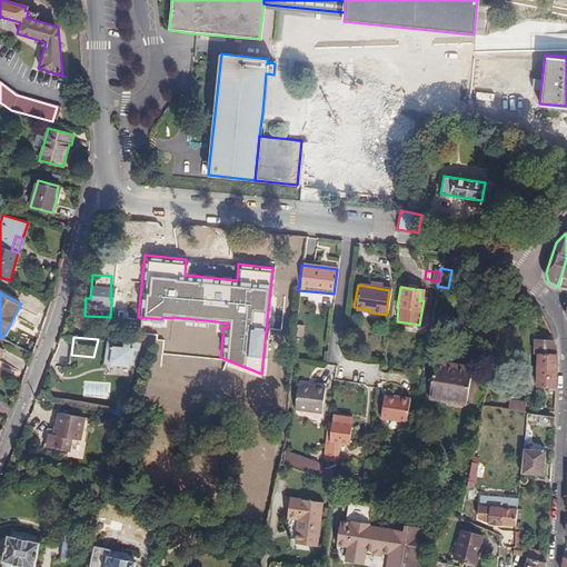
[(560,354),(553,338),(539,338),(537,351),(541,351),(539,384),(557,386),(560,354)]
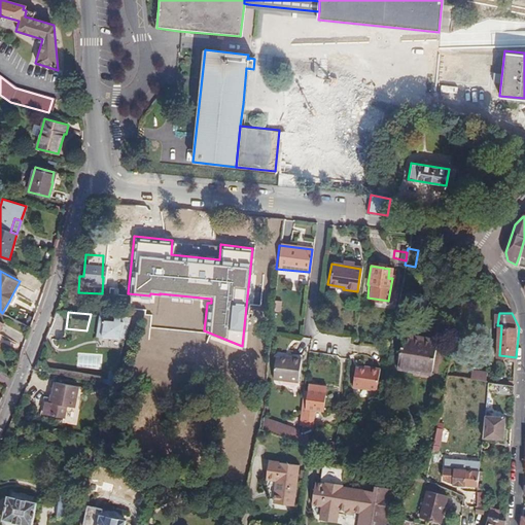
[(99,314),(94,337),(124,340),(130,316),(99,314)]
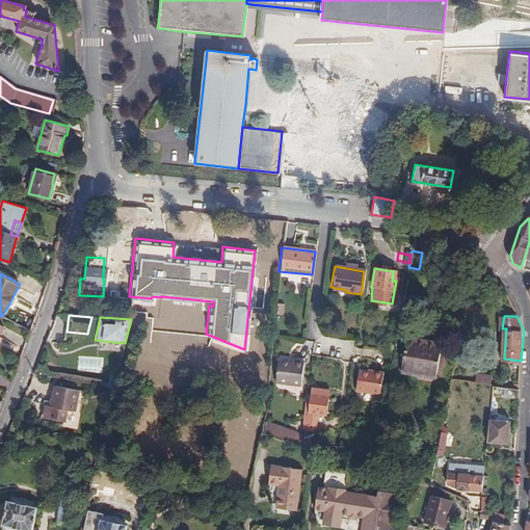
[(405,339),(399,371),(434,377),(440,344),(405,339)]
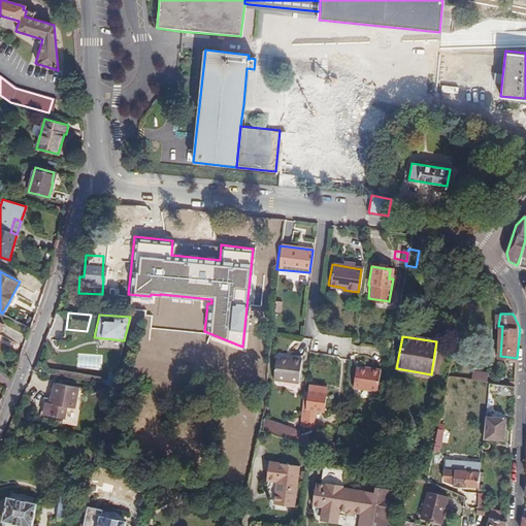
[(300,359),(290,358),(290,360),(283,360),(274,359),(272,381),(297,384),(300,359)]
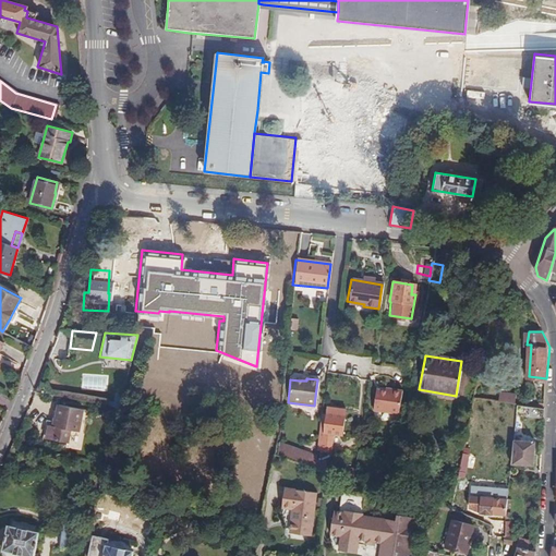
[(400,393),(390,390),(390,394),(384,393),(375,391),(371,412),(396,415),(400,393)]
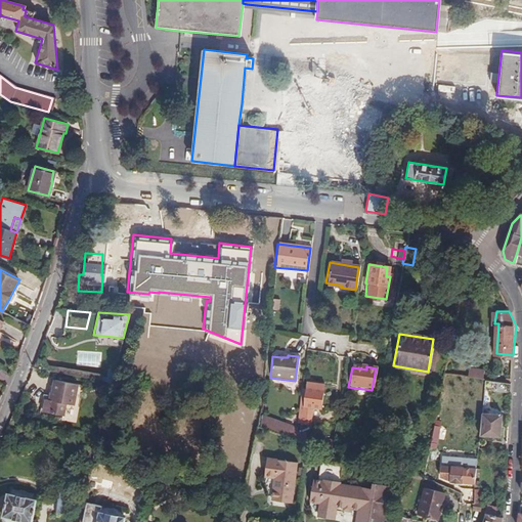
[(469,366),(468,376),(483,377),(483,367),(469,366)]
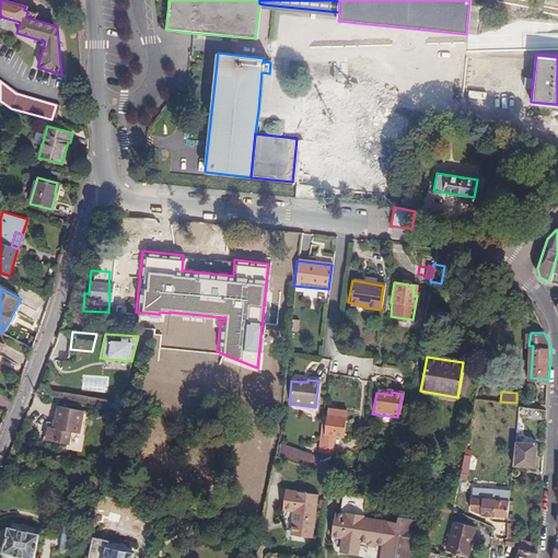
[(82,409),(58,405),(54,427),(48,426),(45,439),(68,443),(70,430),(79,432),(82,409)]
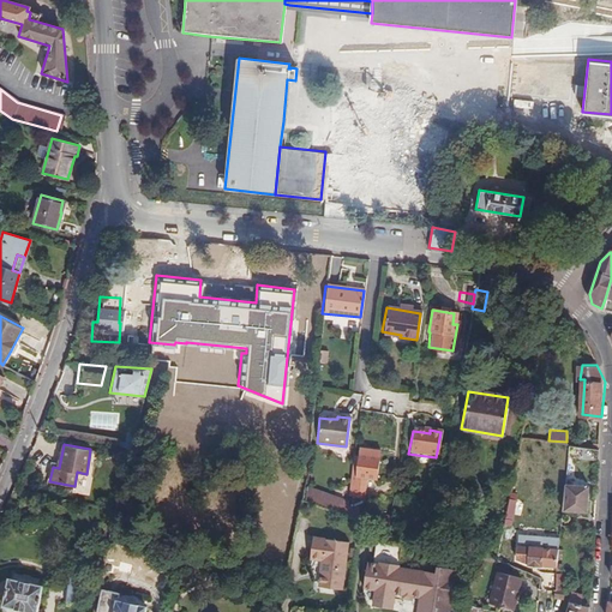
[(599,460),(600,449),(580,447),(579,457),(599,460)]
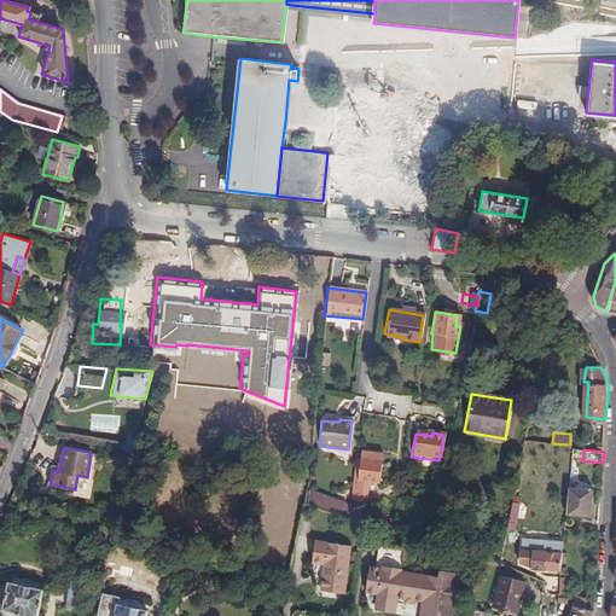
[(353,478),(352,492),(365,494),(367,484),(375,486),(377,458),(361,457),(360,462),(359,480),(353,478)]
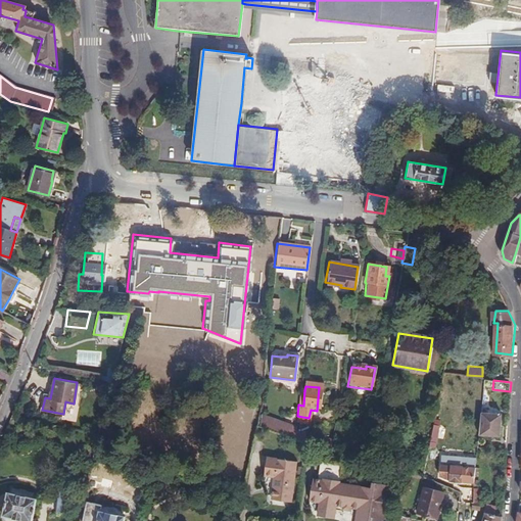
[(501,415),(480,412),(478,434),(498,436),(501,415)]
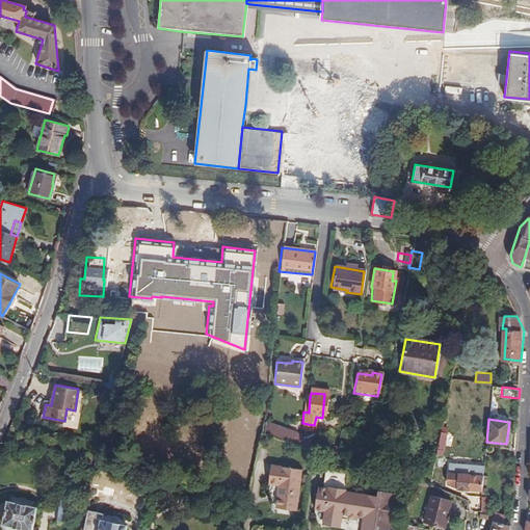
[(300,438),(263,422),(261,431),(298,447),(300,438)]
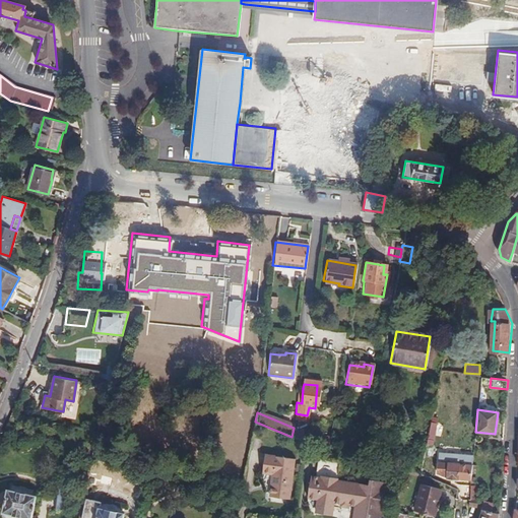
[(296,413),(294,428),(292,437),(302,441),(302,437),(302,433),(299,432),(301,422),(307,422),(307,415),(296,413)]
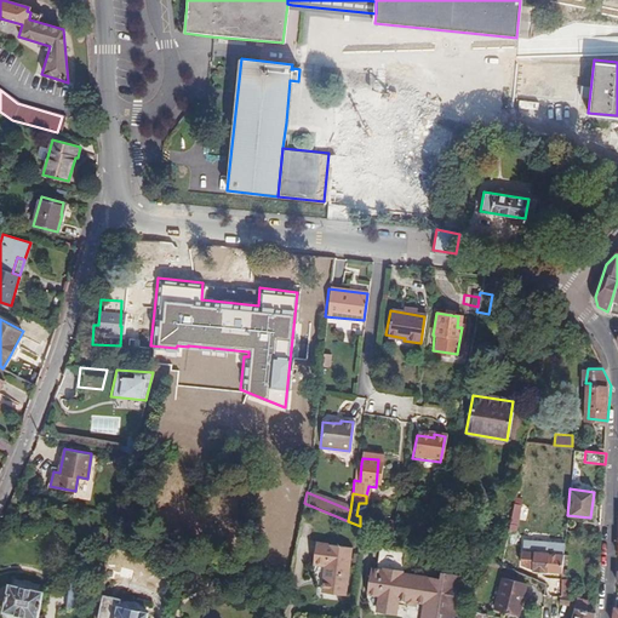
[(520,504),(513,503),(501,565),(513,570),(515,564),(508,561),(510,550),(520,504)]
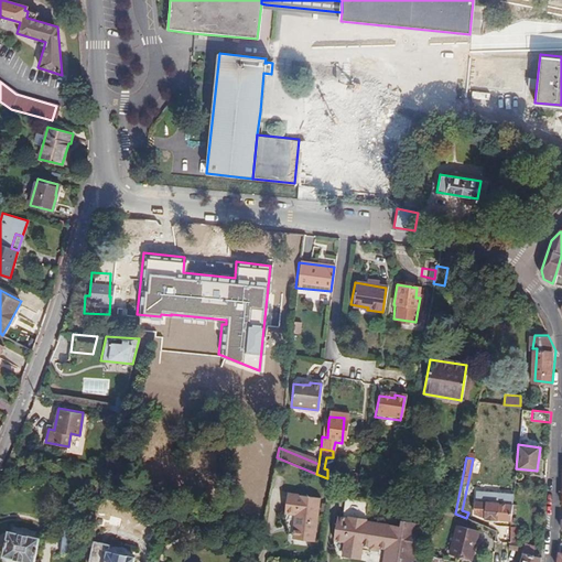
[(321,499),(291,494),(288,510),(298,512),(294,538),(315,541),(321,499)]
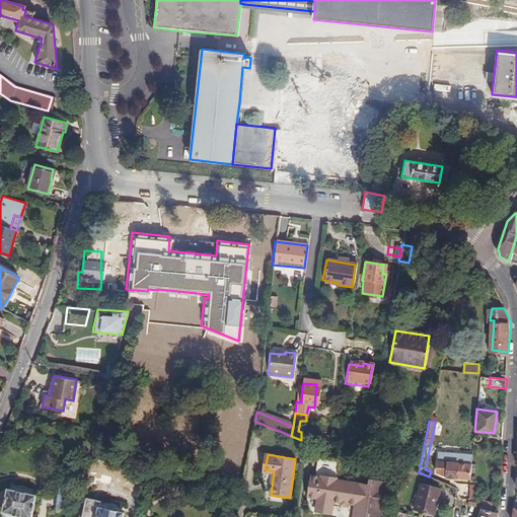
[(380,499),(382,478),(370,476),(369,482),(356,481),(356,483),(334,479),(337,459),(320,457),(318,476),(312,475),(308,475),(305,496),(315,497),(314,510),(330,512),(331,499),(339,500),(347,501),(353,502),(351,516),(377,516),(378,513),(374,512),(376,498),(380,499)]
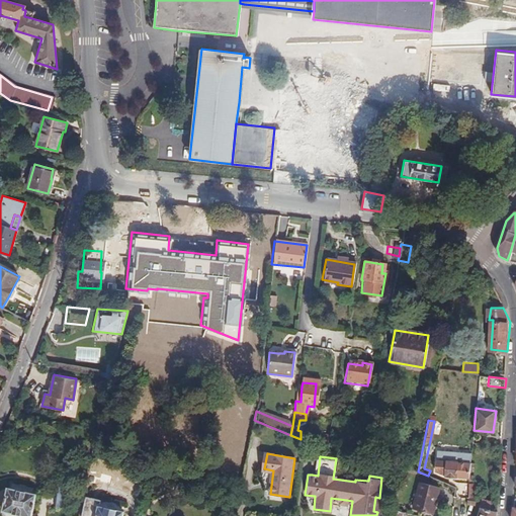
[(445,477),(468,479),(470,462),(436,460),(435,471),(445,477)]
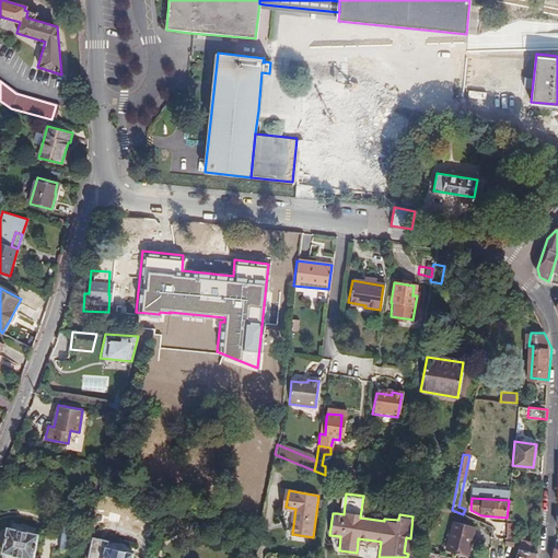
[(183,533),(187,519),(177,515),(174,531),(183,533)]
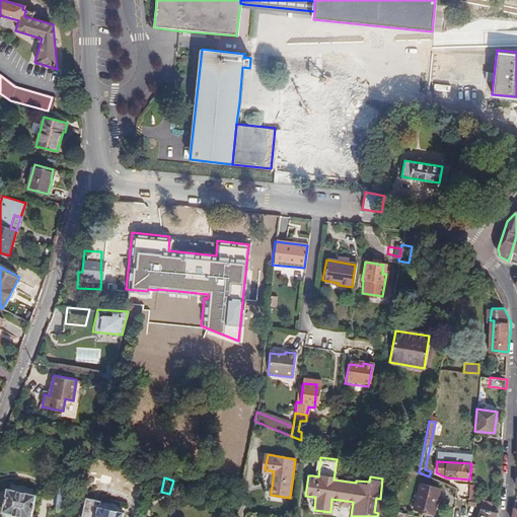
[(6,488),(35,495),(37,490),(26,487),(26,486),(19,484),(18,486),(7,482),(6,488)]
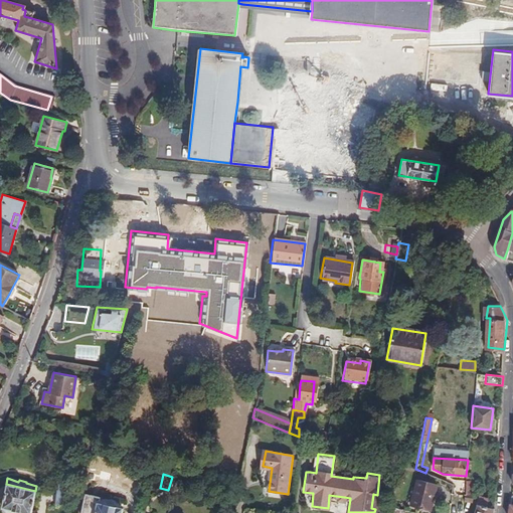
[(435,483),(416,478),(409,504),(428,508),(435,483)]
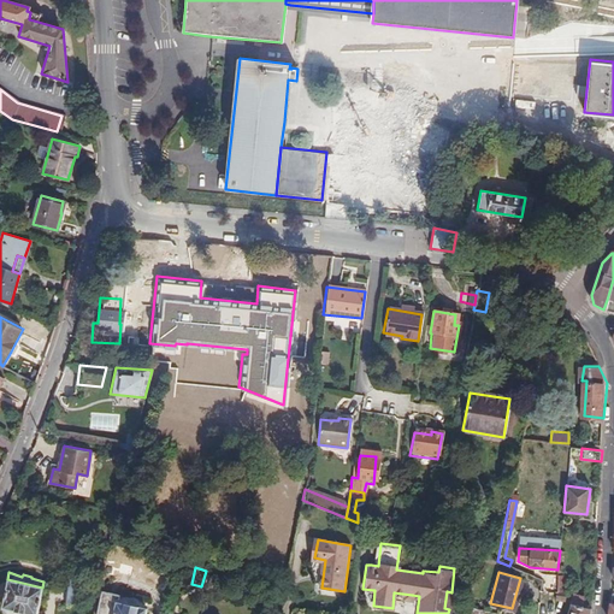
[(556,576),(555,594),(555,598),(565,601),(565,591),(564,591),(565,576),(556,576)]
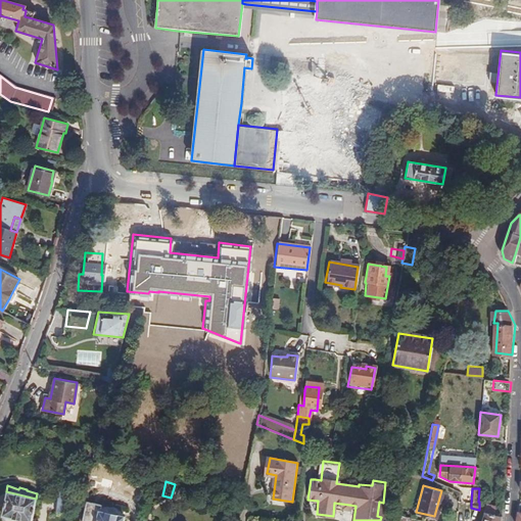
[(27,520),(31,520),(36,499),(6,491),(1,515),(27,520)]
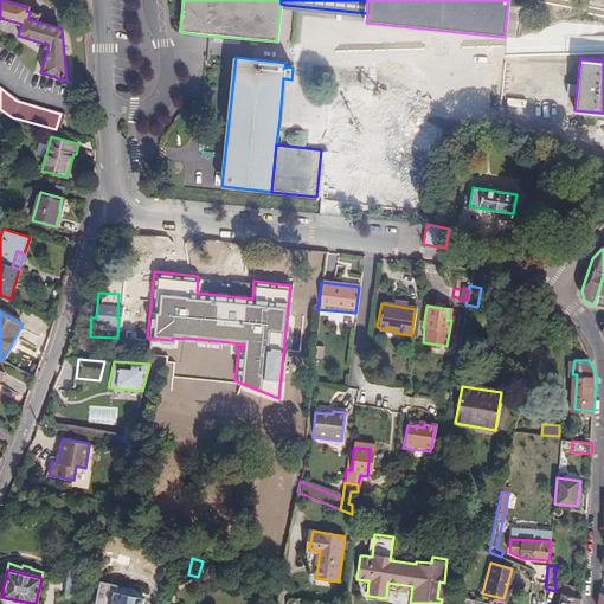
[(579,603),(580,597),(572,597),(573,588),(564,585),(561,592),(558,603),(579,603)]
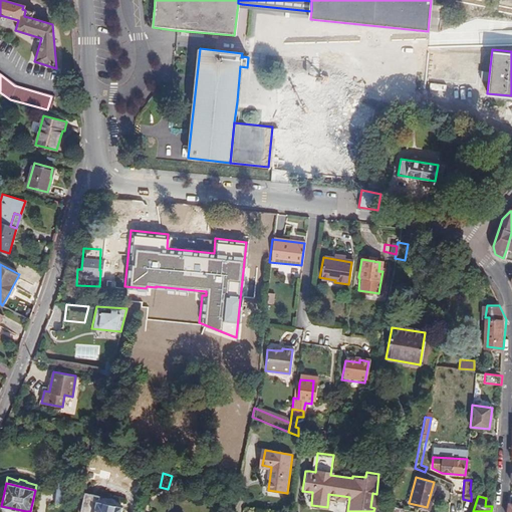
[(99,503),(84,499),(80,511),(109,511),(98,509),(99,503)]
